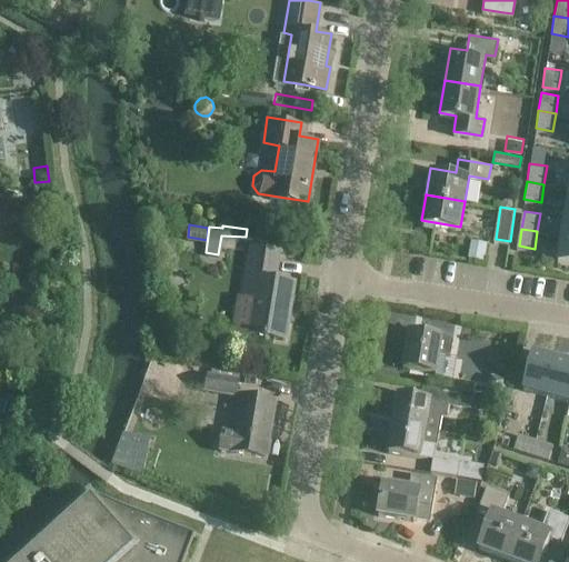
[(568,260),(568,236),(561,234),(557,259),(568,260)]
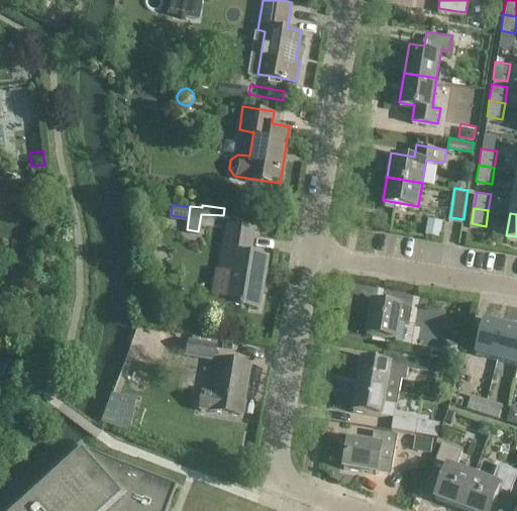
[(428,215),(425,231),(439,234),(442,217),(428,215)]
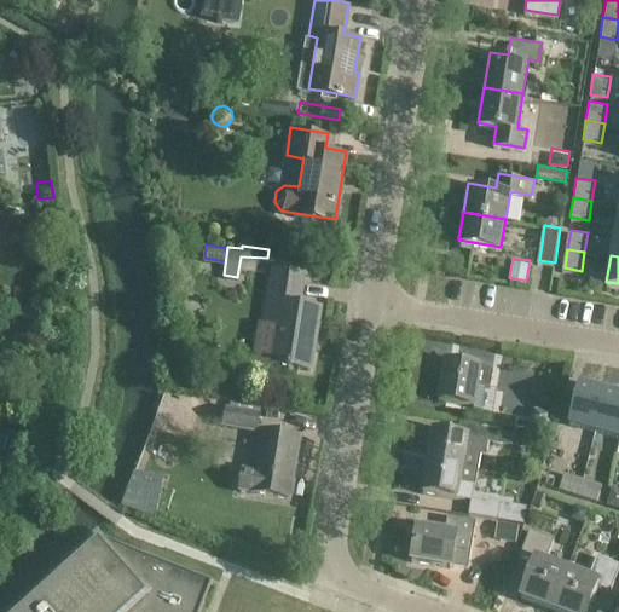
[(270,359),(311,367),(320,305),(299,301),(304,270),(275,265),(265,318),(276,319),(270,359)]
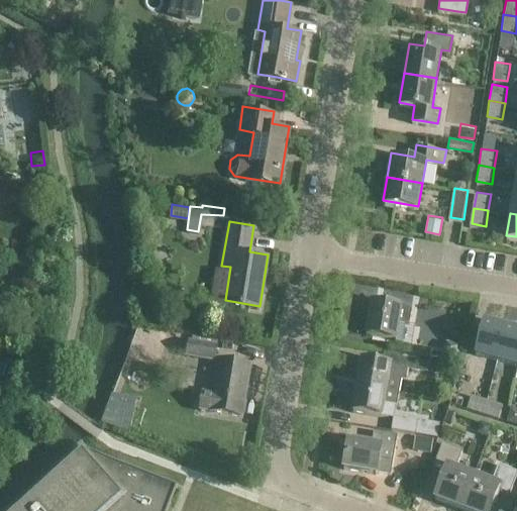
[(21,258),(17,272),(30,276),(34,262),(21,258)]
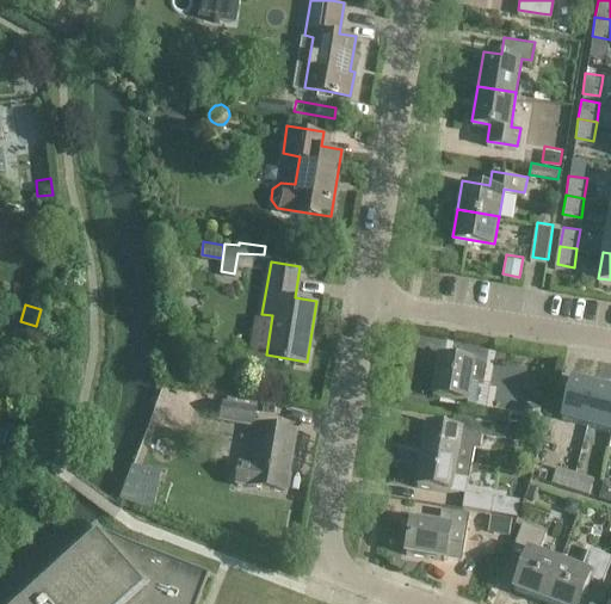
[(473,376),(482,378),(486,361),(438,353),(432,392),(469,398),(473,376)]
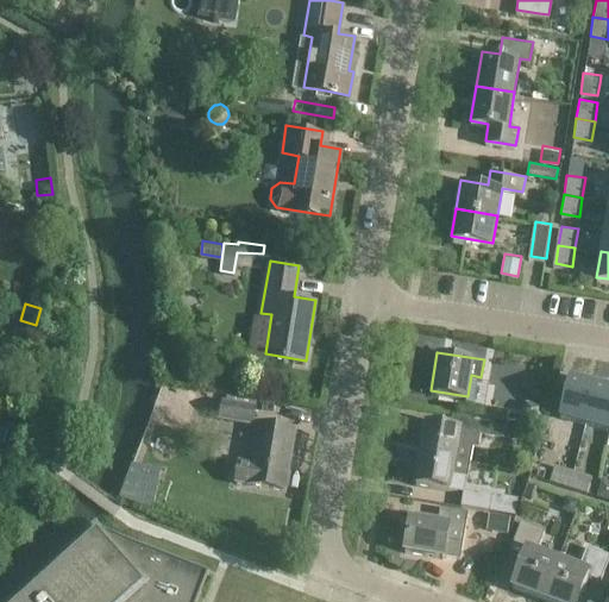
[(570,374),(564,397),(559,414),(585,420),(595,381),(570,374)]
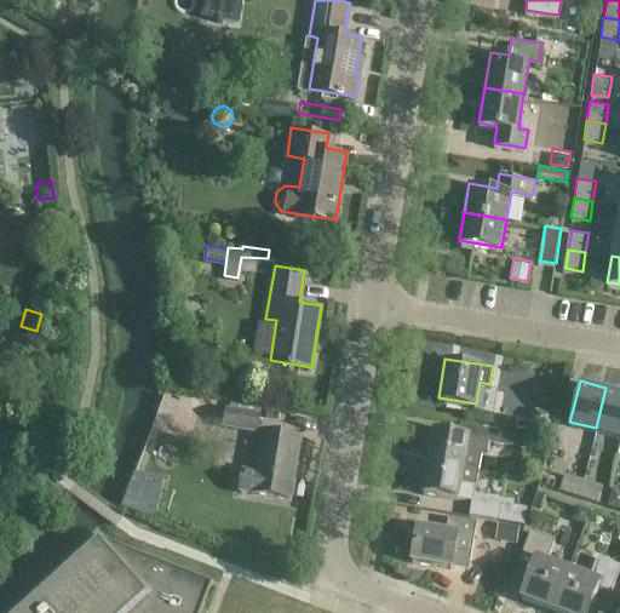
[(619,390),(606,388),(596,428),(619,434),(619,390)]
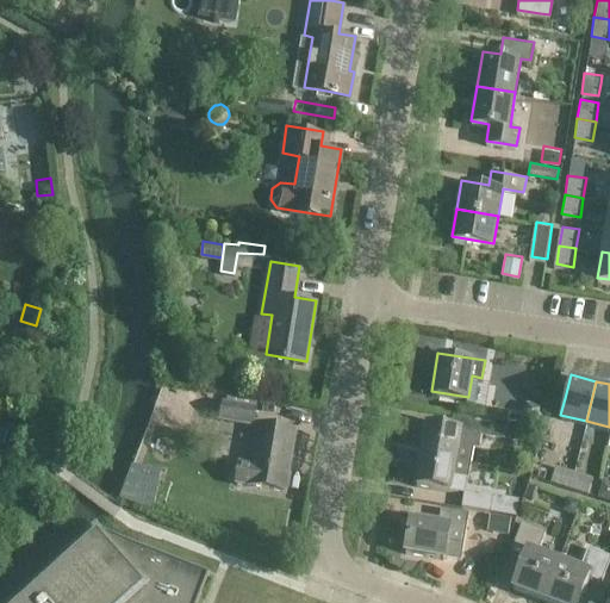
[(254,421),(256,403),(223,398),(221,415),(254,421)]
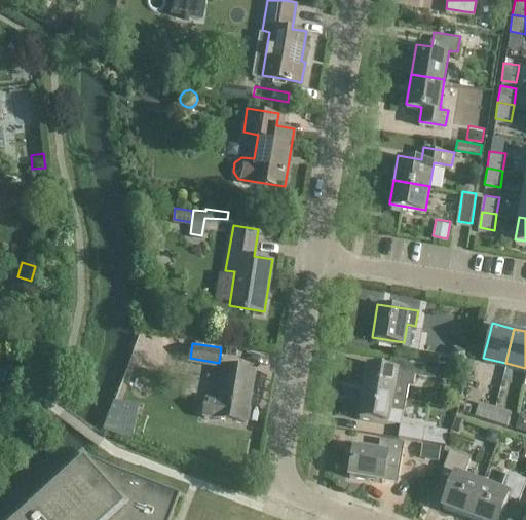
[(453,344),(451,360),(464,362),(467,346),(453,344)]
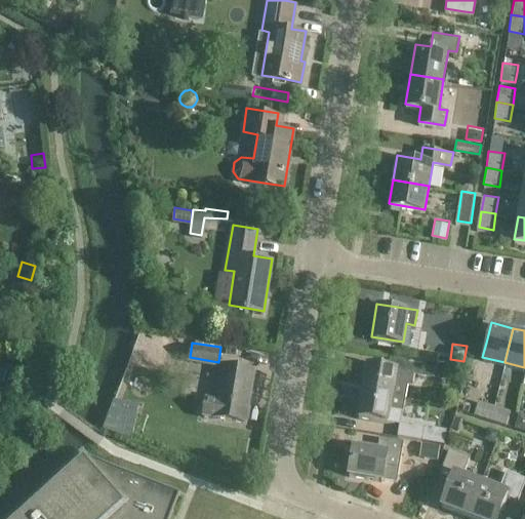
[(435,361),(409,357),(390,353),(388,365),(367,362),(362,389),(405,395),(407,382),(412,383),(414,370),(433,373),(433,374),(442,375),(444,362),(435,360),(435,361)]
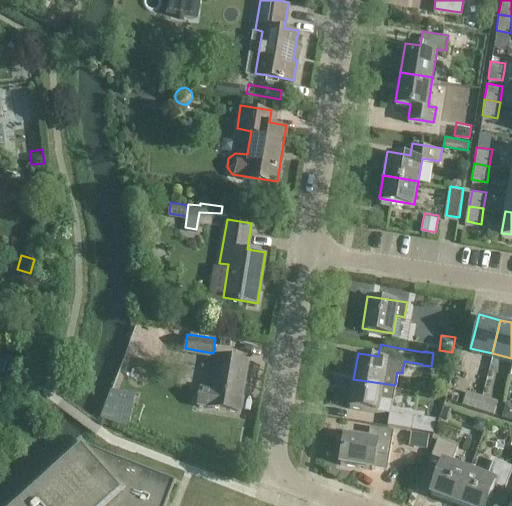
[(198,402),(220,405),(239,409),(248,358),(216,352),(211,386),(201,385),(198,402)]
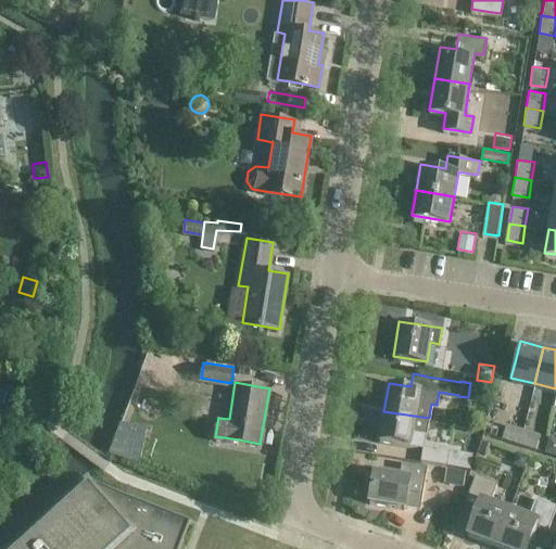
[(516,441),(520,425),(525,413),(509,409),(502,436),(516,441)]
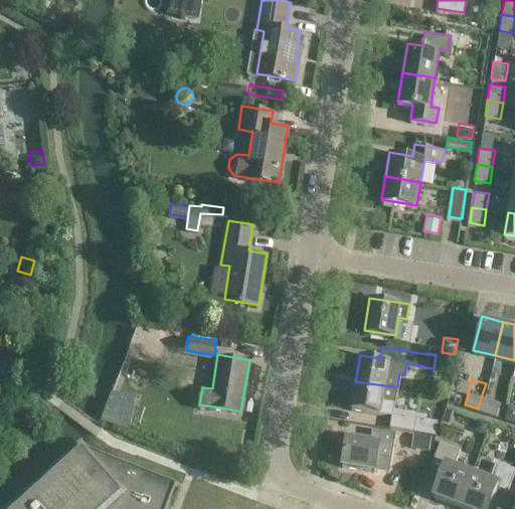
[(397,387),(355,381),(351,406),(392,413),(394,400),(395,400),(397,387)]
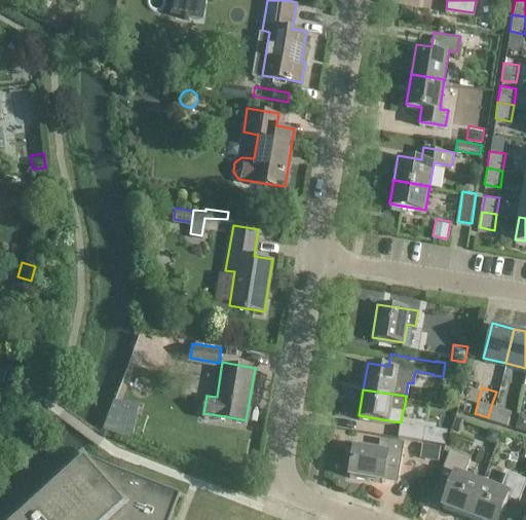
[(512,409),(492,403),(488,417),(506,423),(512,409)]
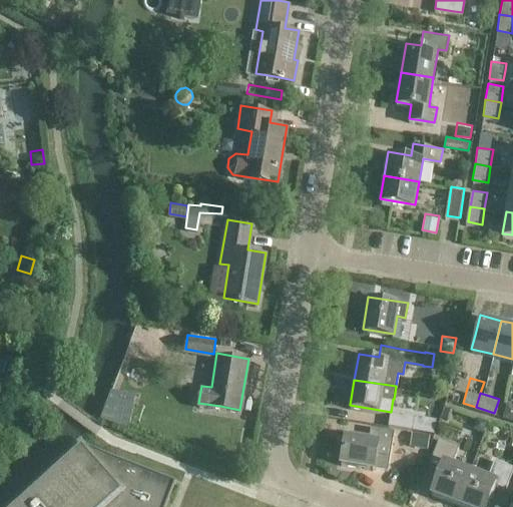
[(124,398),(121,411),(125,412),(130,413),(133,400),(124,398)]
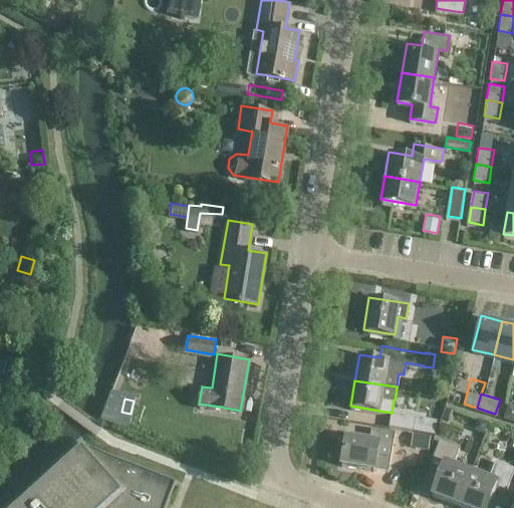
[(513,403),(507,402),(503,416),(513,419),(513,403)]
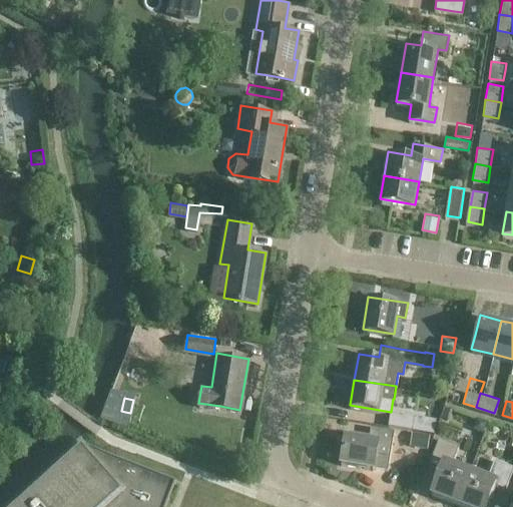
[(444,404),(441,414),(449,417),(452,407),(444,404)]
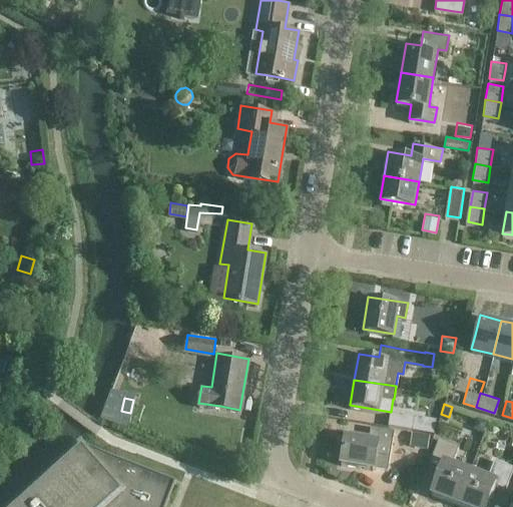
[(415,414),(392,411),(390,424),(413,428),(415,414)]
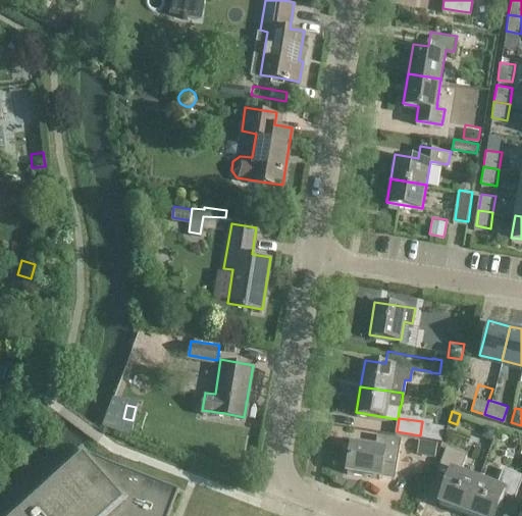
[(484,422),(480,433),(491,437),(496,426),(484,422)]
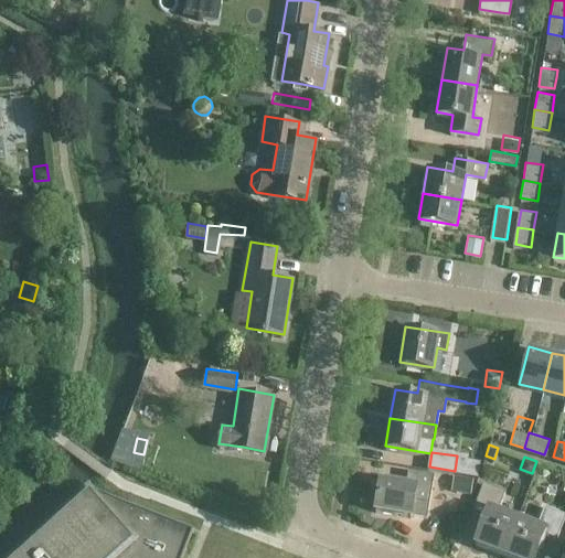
[(409,514),(409,512),(427,515),(434,471),(408,467),(406,481),(381,476),(375,507),(409,514)]
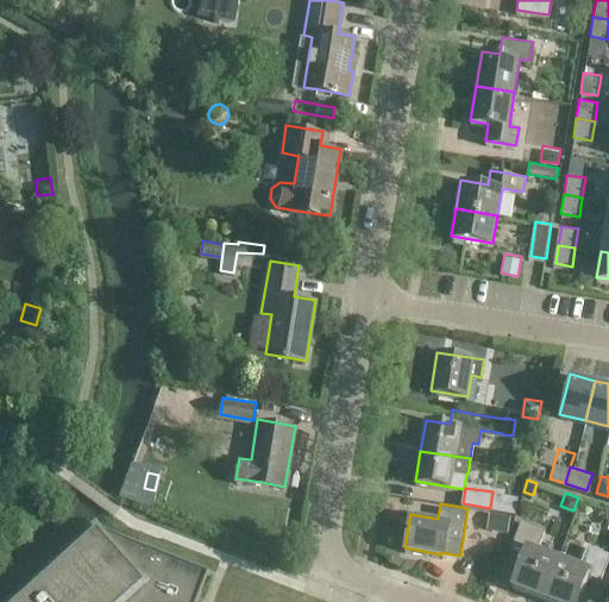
[(489,510),(488,526),(508,530),(510,513),(489,510)]
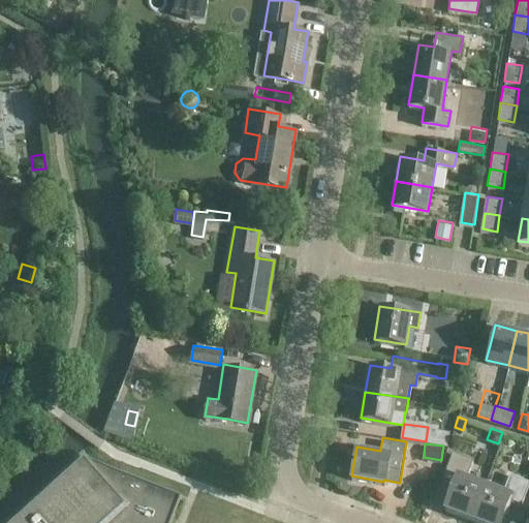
[(453,450),(452,453),(443,471),(457,477),(445,506),(472,517),(485,484),(466,477),(473,458),(453,450)]
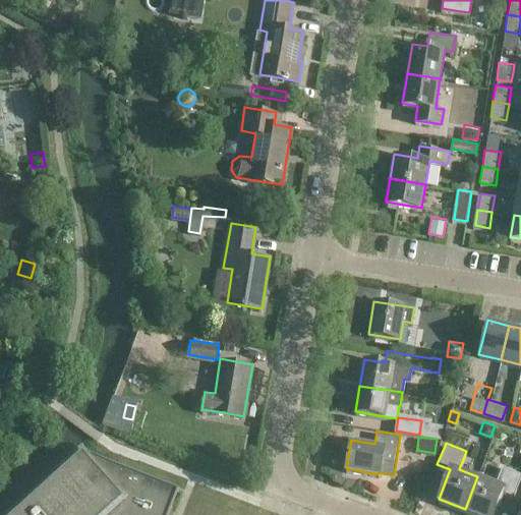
[(5,514),(167,514),(178,485),(80,448),(5,514)]
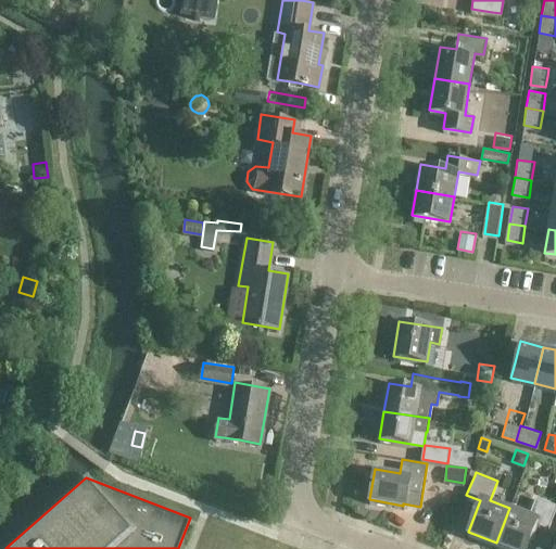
[(509,508),(496,543),(513,548),(525,548),(535,522),(547,526),(555,503),(555,502),(535,496),(529,515),(509,508)]
